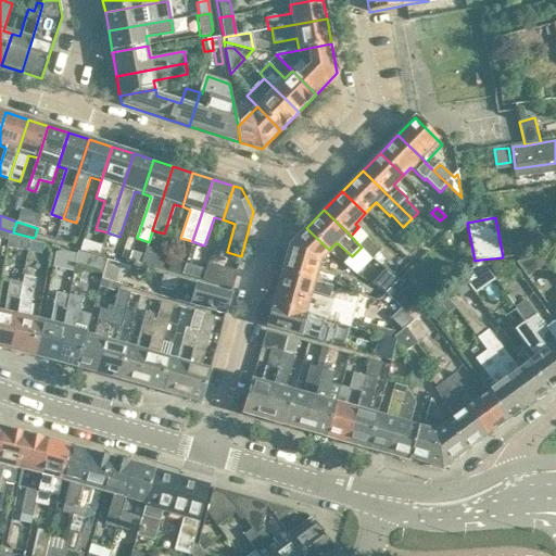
[(0,238),(9,240),(10,235),(10,231),(0,228),(0,238)]
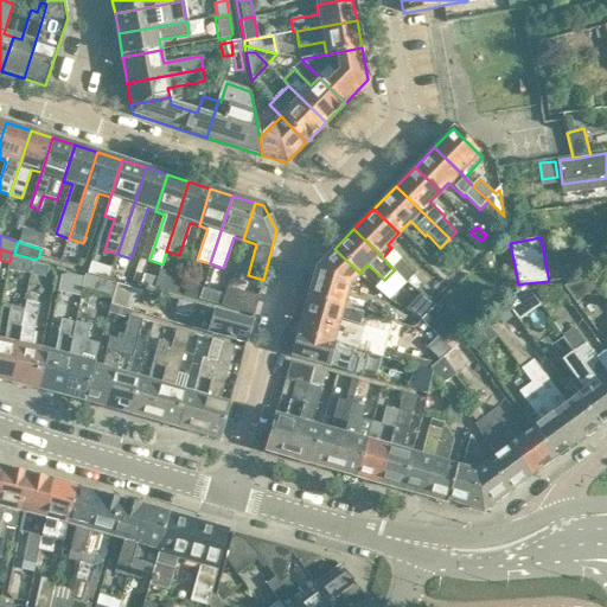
[(347,285),(359,273),(334,249),(315,267),(307,298),(342,306),(347,285)]
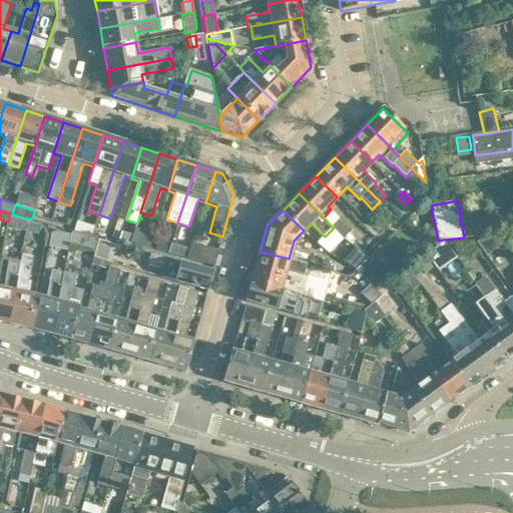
[(8,221),(7,228),(26,231),(28,221),(9,216),(8,221)]
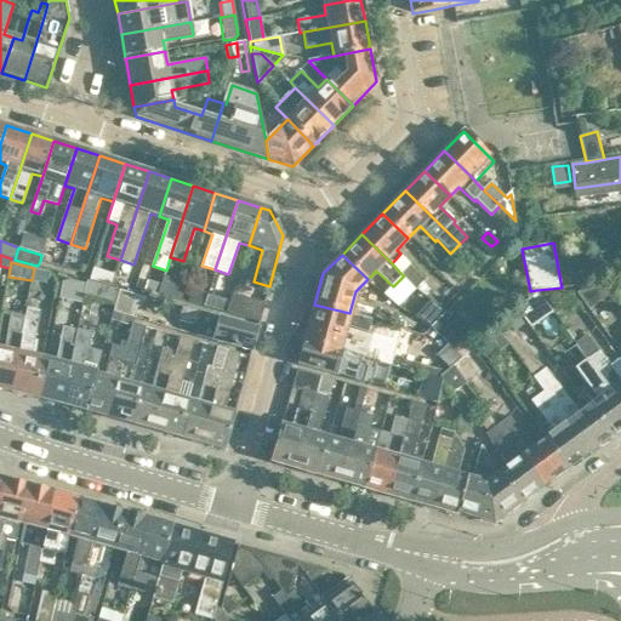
[(409,267),(402,274),(404,275),(416,288),(423,280),(409,267)]
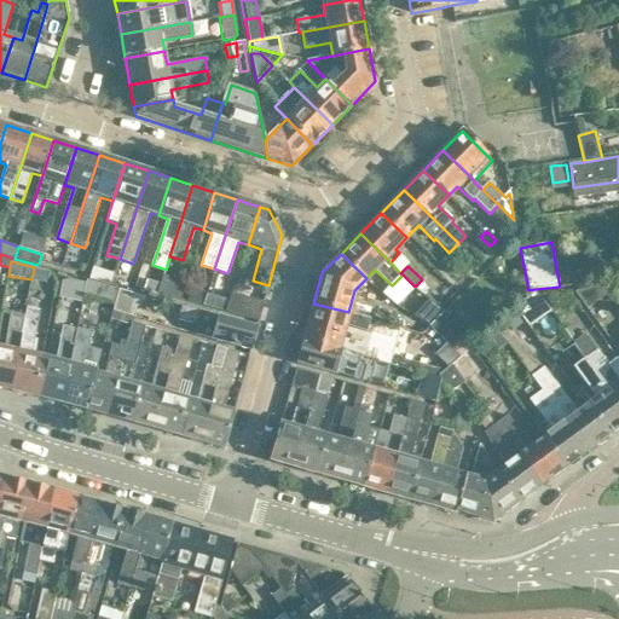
[(32,279),(32,282),(47,284),(48,272),(34,267),(32,279)]
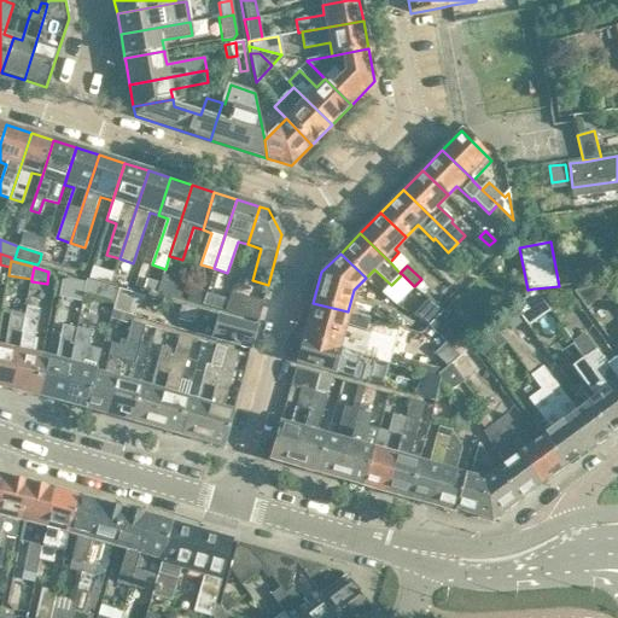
[(460,287),(471,277),(464,268),(459,268),(450,277),(460,287)]
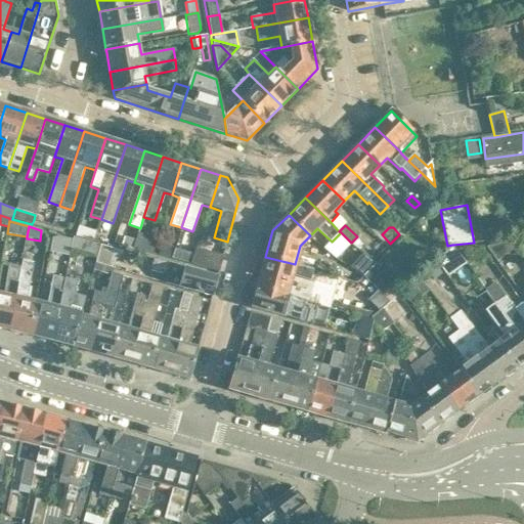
[(133,249),(153,254),(158,238),(138,233),(136,239),(133,249)]
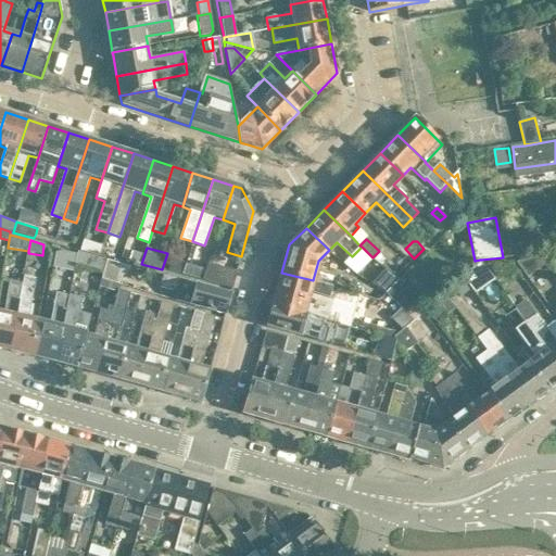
[(75,272),(77,264),(78,254),(61,250),(54,252),(52,266),(75,272)]
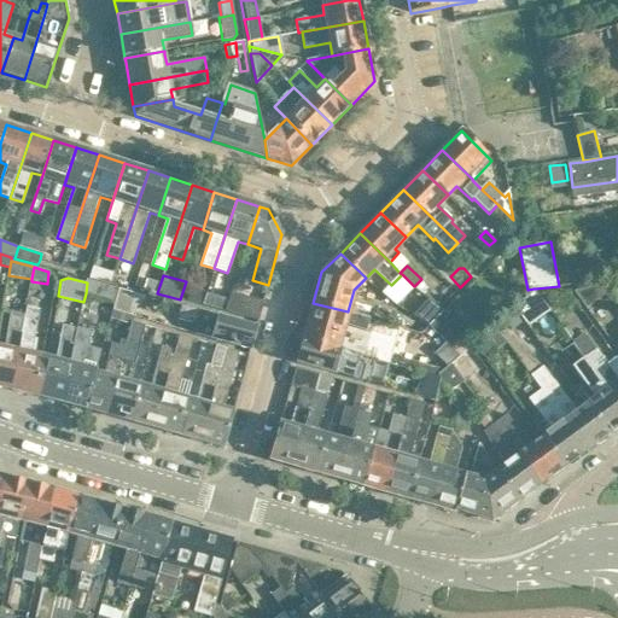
[(86,293),(116,302),(120,289),(88,279),(87,283),(86,293)]
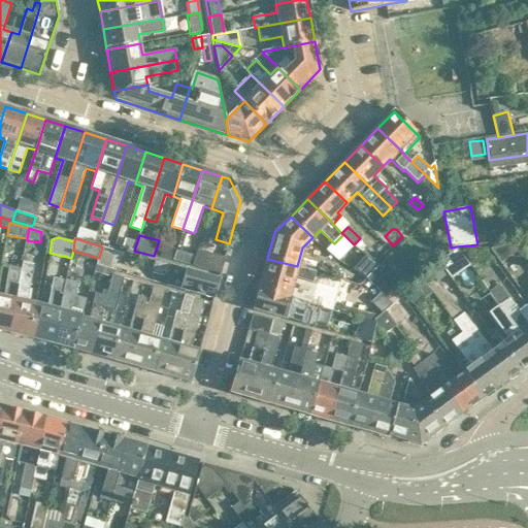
[(126,238),(123,248),(134,251),(137,241),(126,238)]
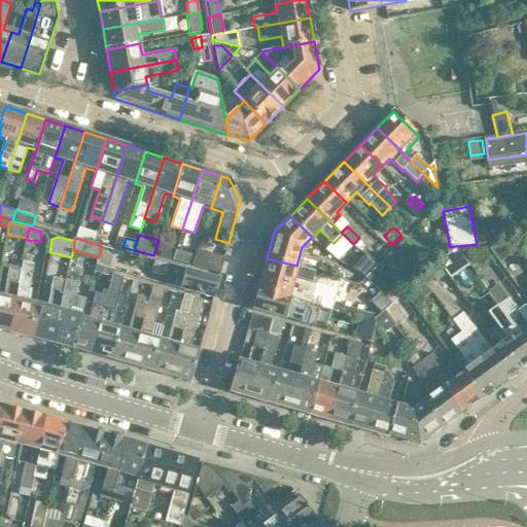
[(518,251),(512,243),(488,247),(500,264),(518,251)]
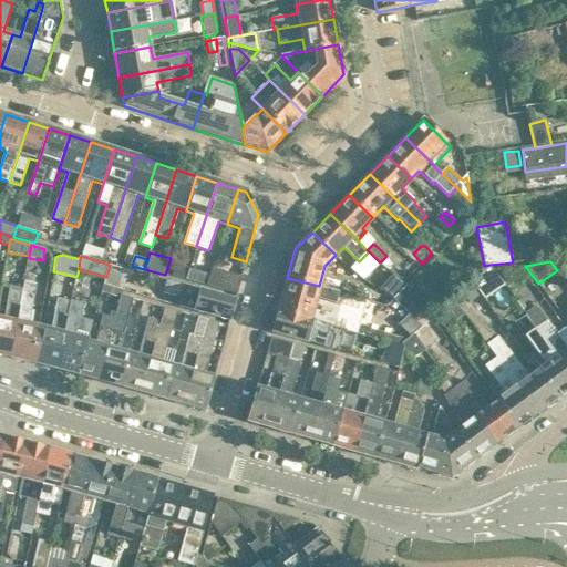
[(106,277),(104,286),(117,290),(123,268),(110,265),(106,277)]
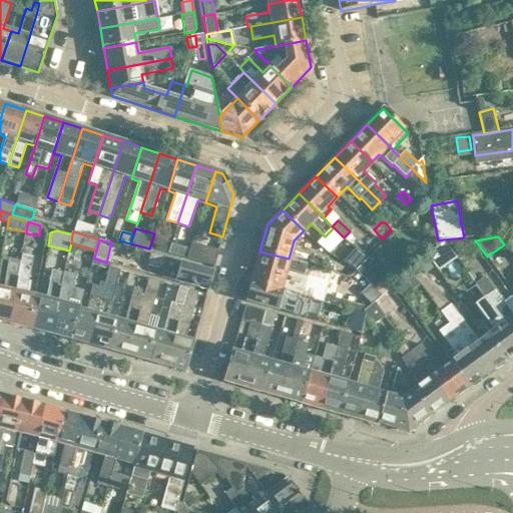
[(168,253),(171,243),(158,239),(155,250),(168,253)]
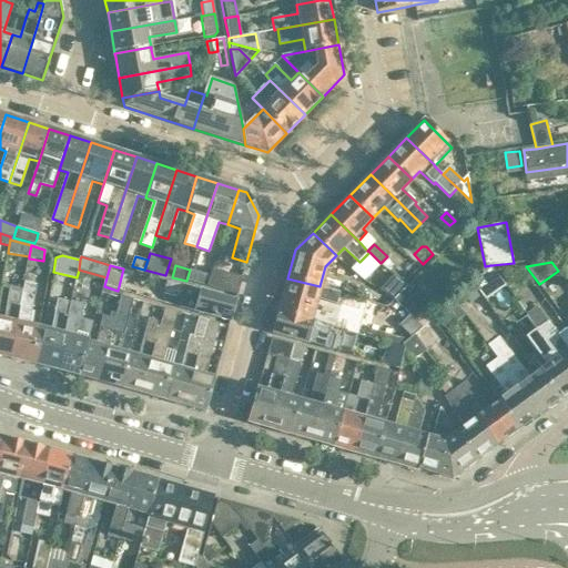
[(490,265),(485,266),(488,271),(473,283),(482,294),(488,290),(486,286),(498,276),(493,269),(490,265)]
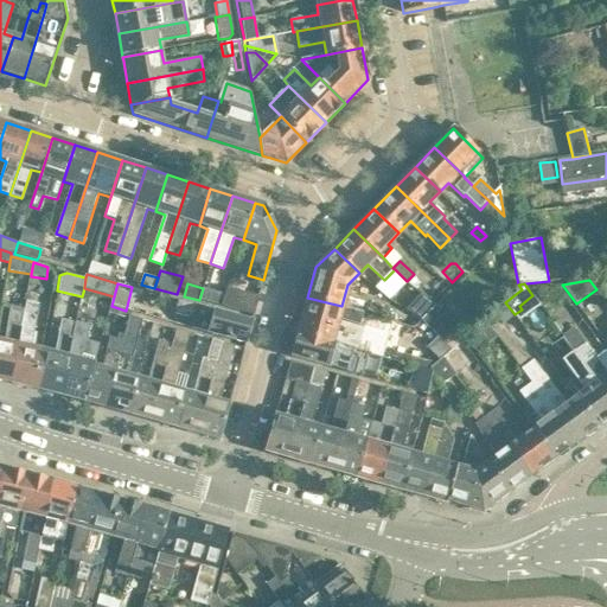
[(222,307),(225,294),(203,288),(199,300),(222,307)]
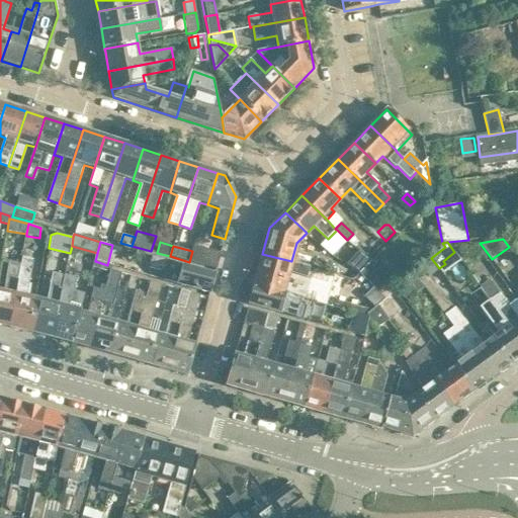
[(217,269),(221,254),(193,247),(192,251),(189,262),(217,269)]
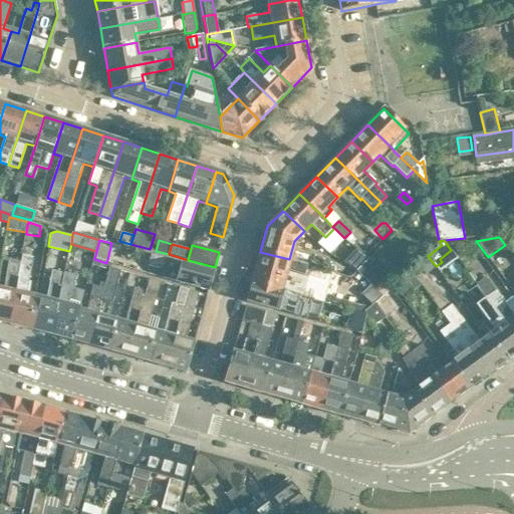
[(358,271),(369,259),(365,256),(357,249),(344,262),(358,271)]
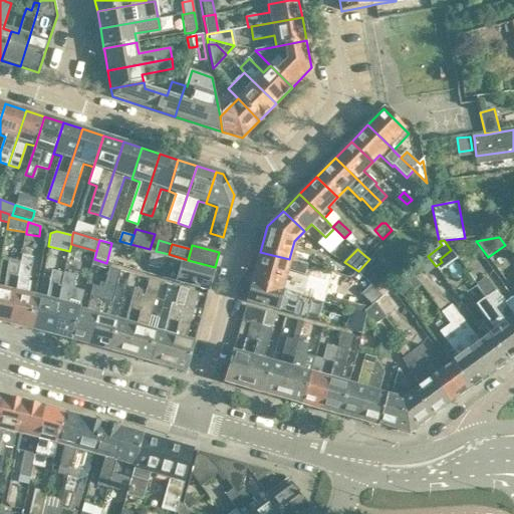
[(260,252),(252,283),(312,299),(324,303),(332,272),(320,268),(303,263),(289,259),(260,252)]
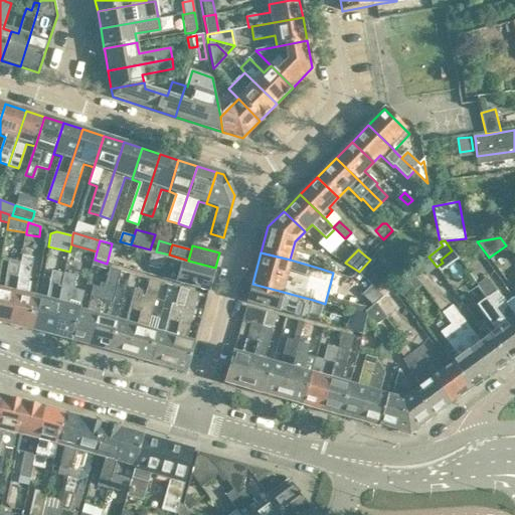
[(306,254),(304,264),(321,269),(324,259),(306,254)]
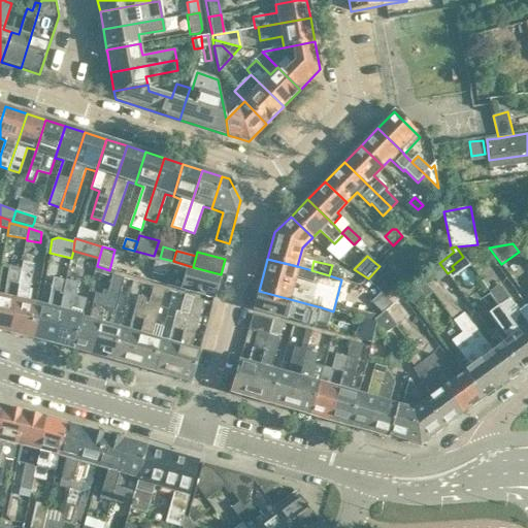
[(166,286),(213,299),(217,288),(217,287),(219,279),(156,262),(153,272),(168,276),(166,286)]
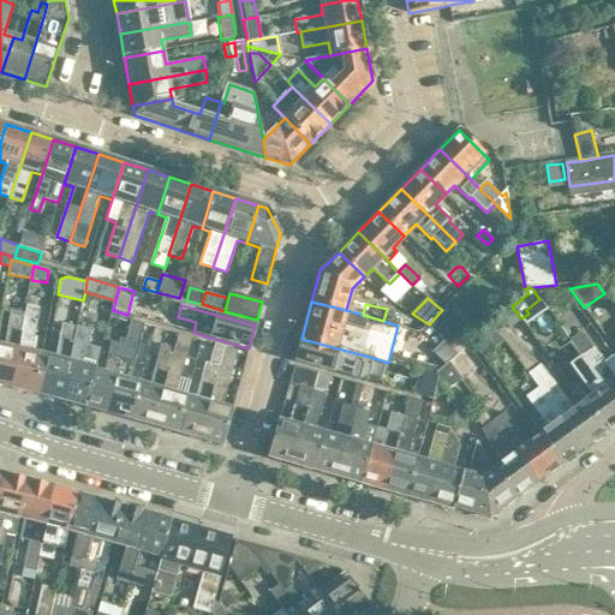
[(509,328),(521,318),(512,306),(499,316),(501,318),(505,322),(509,328)]
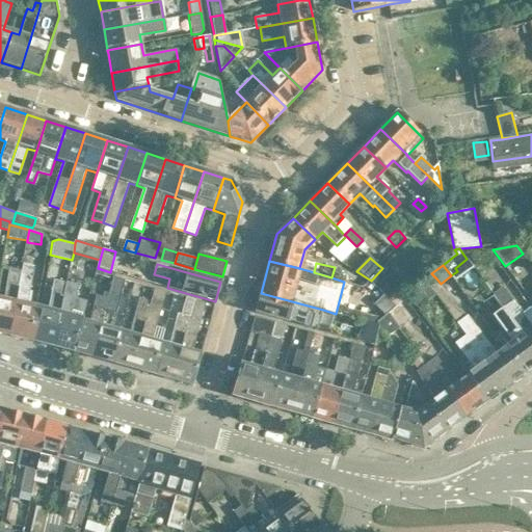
[(22,273),(10,337),(30,341),(34,342),(41,308),(29,304),(35,268),(23,266),(22,273)]
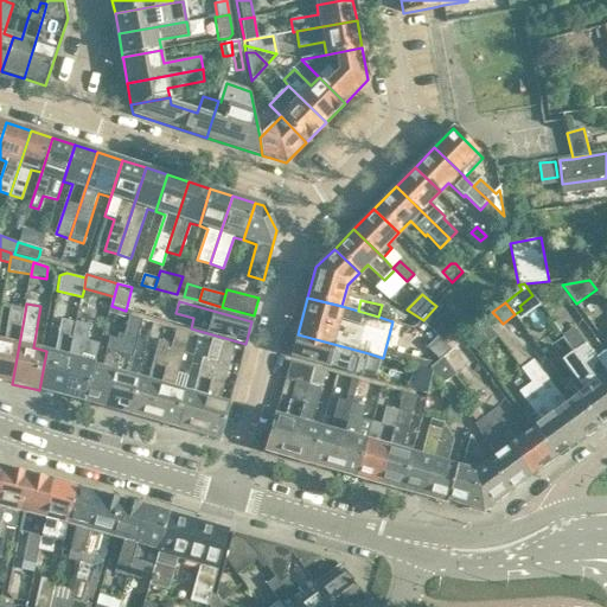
[(131,319),(131,318),(132,312),(112,306),(109,313),(131,319)]
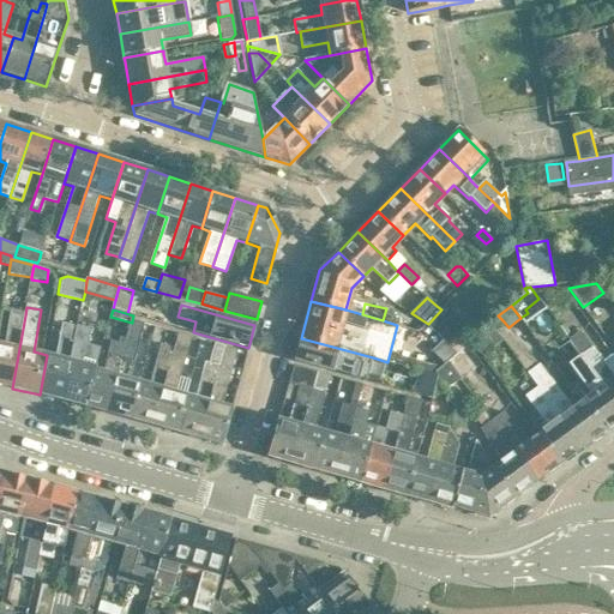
[(441,309),(428,324),(444,338),(450,343),(459,332),(463,329),(441,309)]
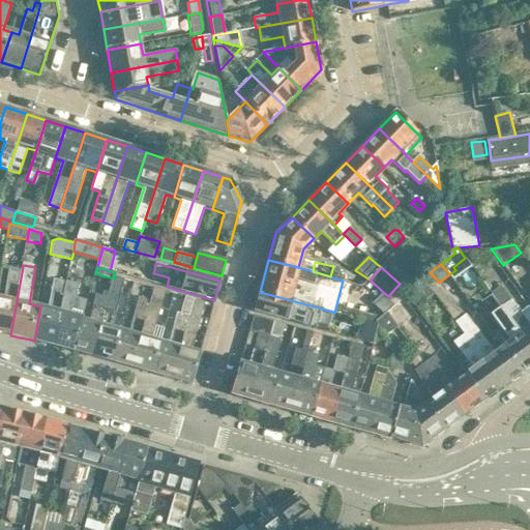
[(0,296),(0,332),(10,335),(22,272),(9,269),(5,297),(0,296)]
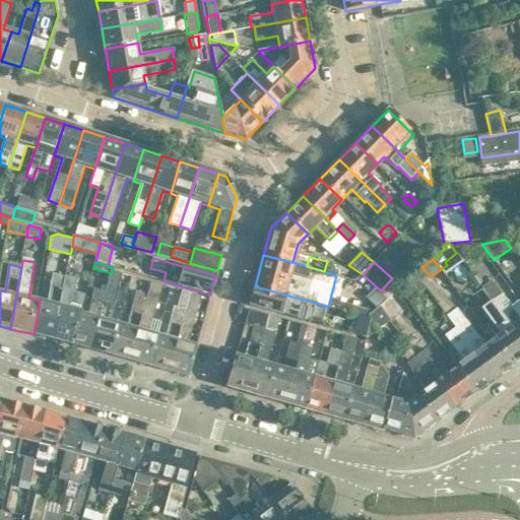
[(108,286),(91,350),(111,355),(119,324),(110,321),(123,275),(112,272),(108,286)]
